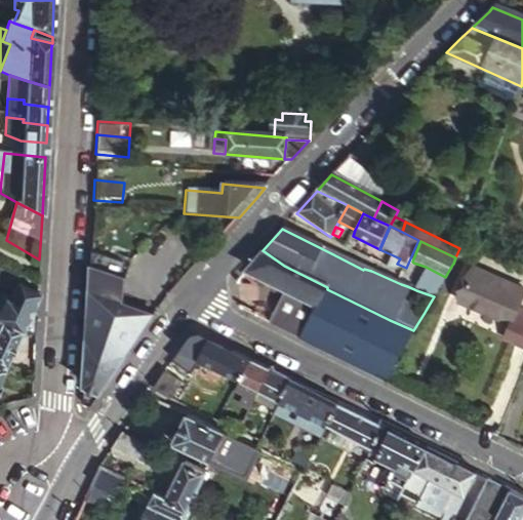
[(284,266),(263,250),(248,266),(245,271),(284,290),(314,306),(327,289),(327,287),(290,269),(284,266)]
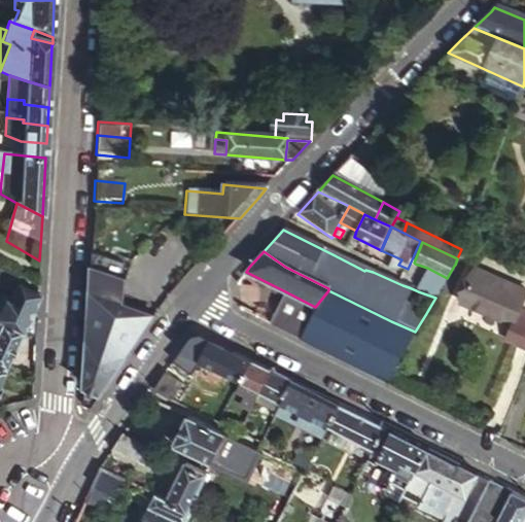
[(447,278),(427,268),(416,290),(418,291),(435,298),(447,278)]
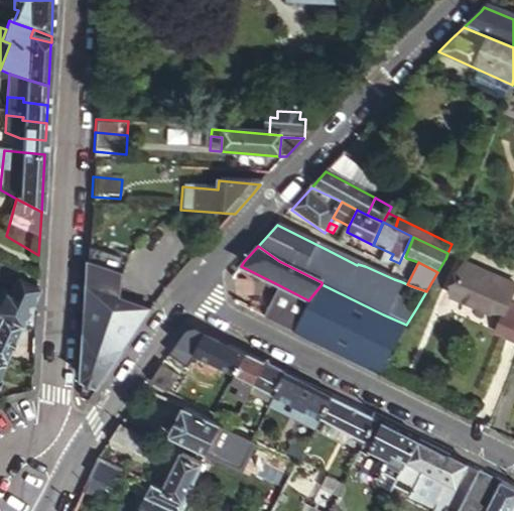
[(81,381),(96,392),(107,375),(139,328),(142,324),(113,310),(116,275),(88,263),(86,284),(82,357),(81,381)]
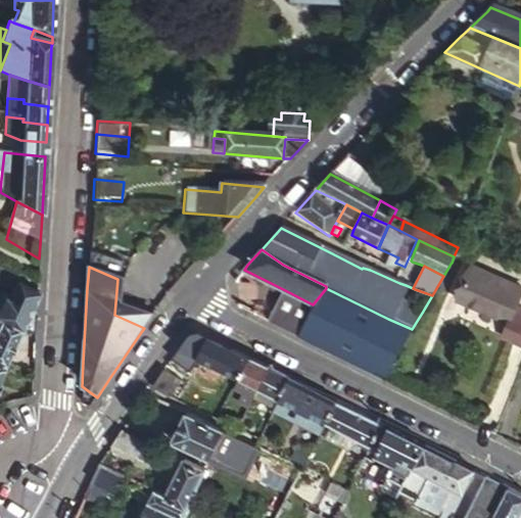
[(520,303),(520,293),(471,272),(458,305),(512,328),(520,303)]
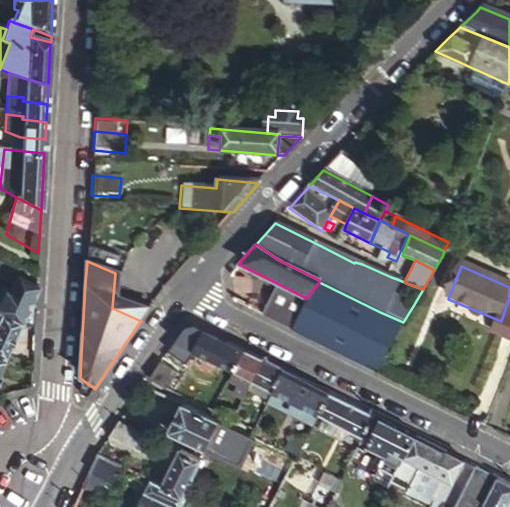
[(0,316),(18,326),(36,287),(7,273),(0,287),(0,316)]
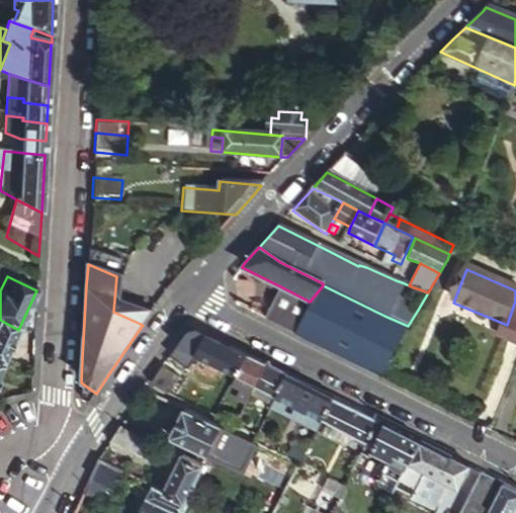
[(306,343),(376,378),(408,326),(384,316),(323,285),(310,302),(294,337),(306,343)]
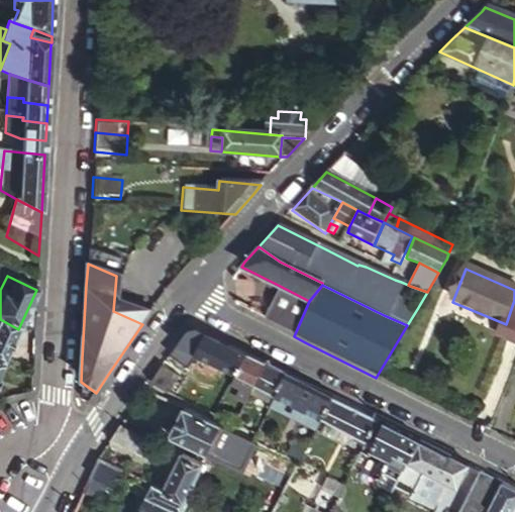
[(309,301),(280,286),(263,320),(293,335),(292,335),(294,336),(309,301)]
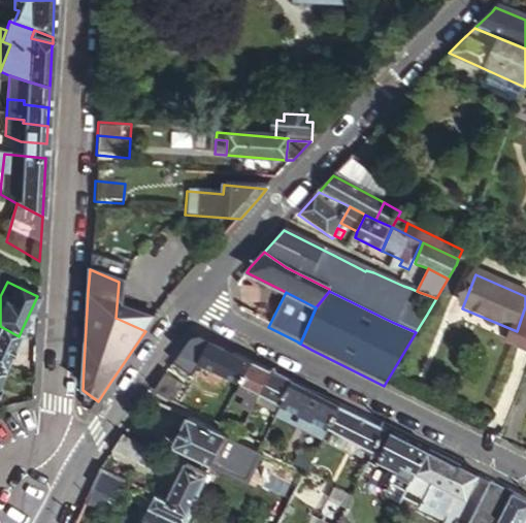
[(0,370),(2,371),(19,336),(0,326),(0,370)]
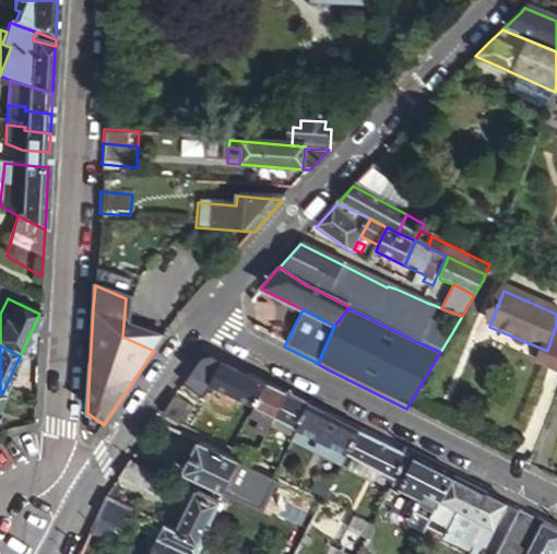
[(264,382),(222,362),(211,384),(253,405),(264,382)]
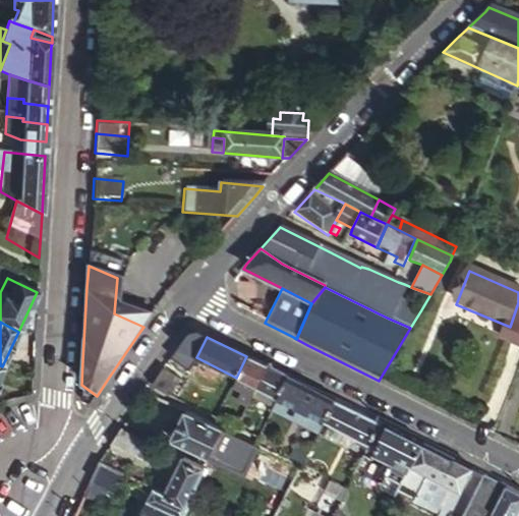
[(246,356),(236,378),(237,378),(255,388),(256,388),(267,366),(246,356)]
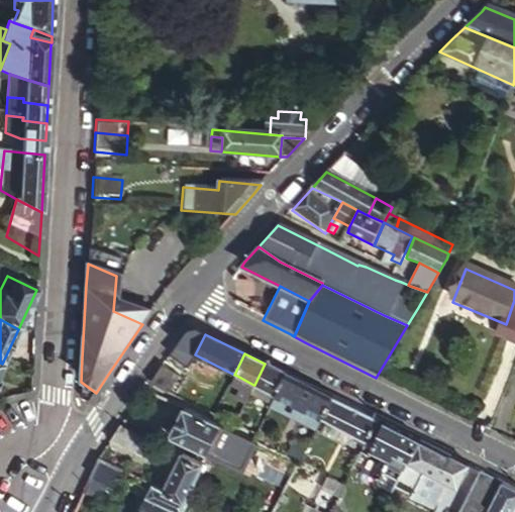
[(265,364),(254,385),(256,386),(276,396),(287,375),(265,364)]
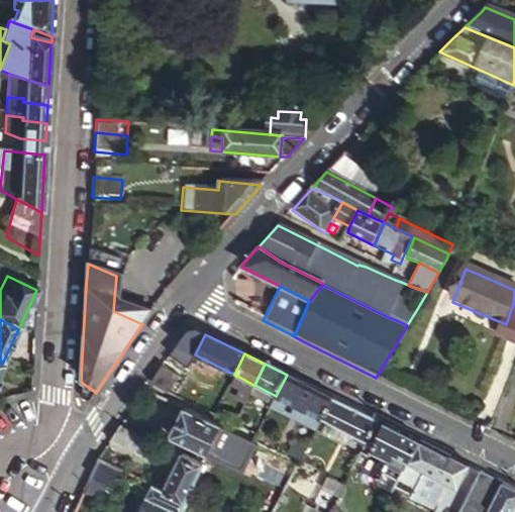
[(159,371),(148,385),(169,394),(174,384),(178,378),(162,367),(159,371)]
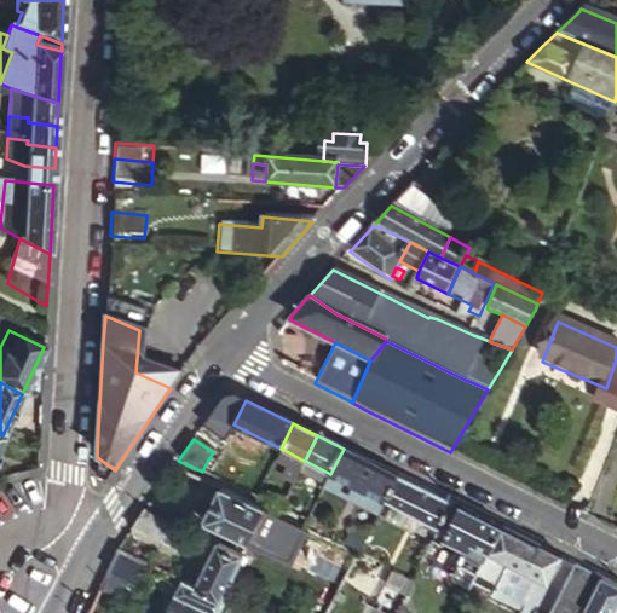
[(304,461),(282,449),(276,462),(287,468),(281,479),(293,485),(304,461)]
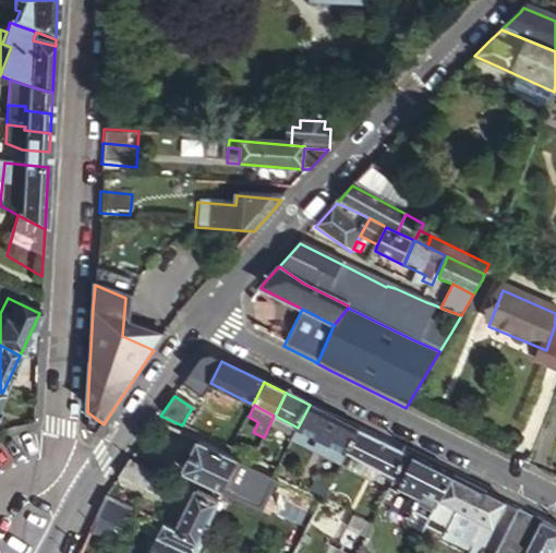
[(360,430),(310,405),(298,428),(349,453),(360,430)]
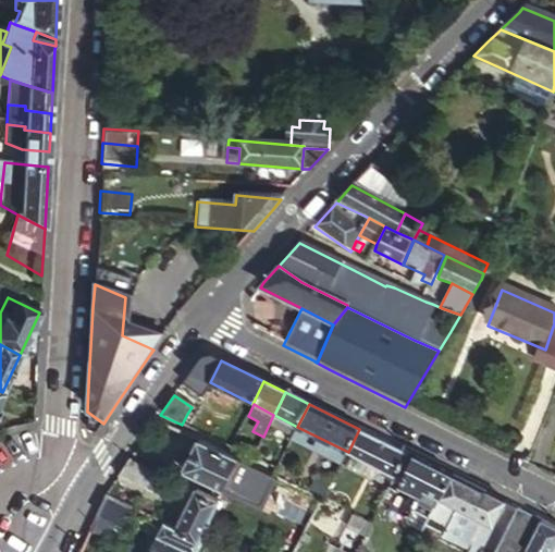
[(200,433),(206,422),(187,414),(182,425),(200,433)]
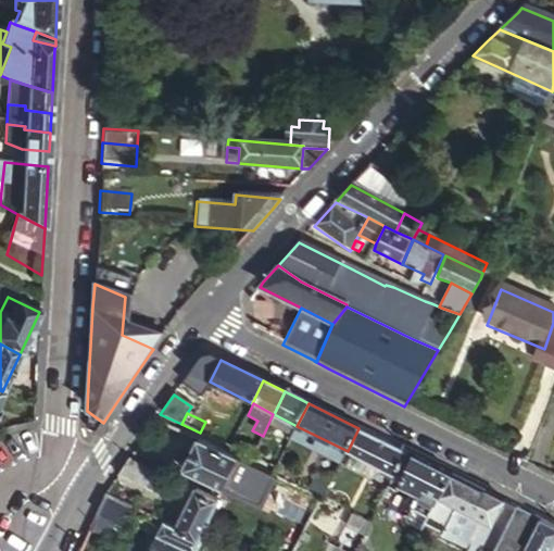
[(297,426),(276,415),(271,425),(291,436),(292,436),(297,426)]
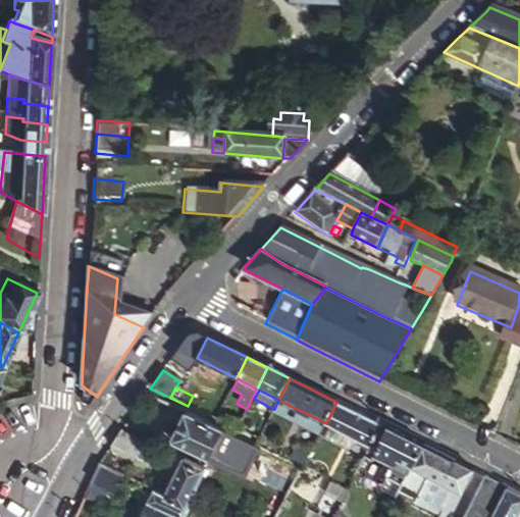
[(381,424),(336,402),(326,423),(356,438),(361,442),(359,445),(368,450),(381,424)]
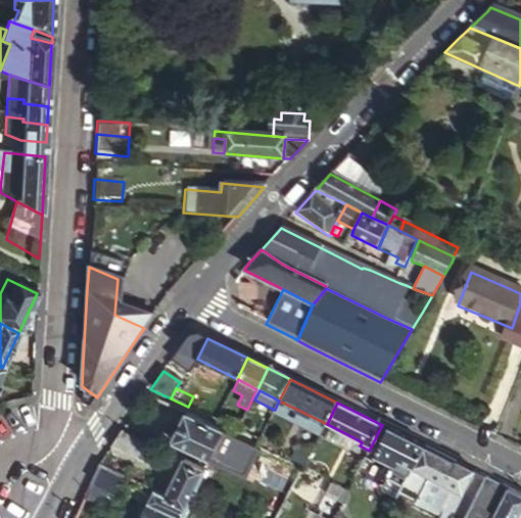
[(222,432),(223,430),(212,425),(186,413),(173,443),(208,461),(217,442),(233,450),(237,440),(222,432)]
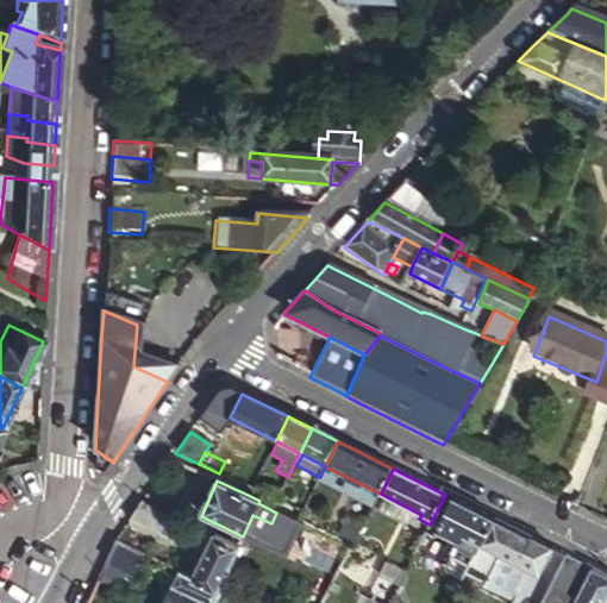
[(280,502),(282,496),(269,489),(267,496),(280,502)]
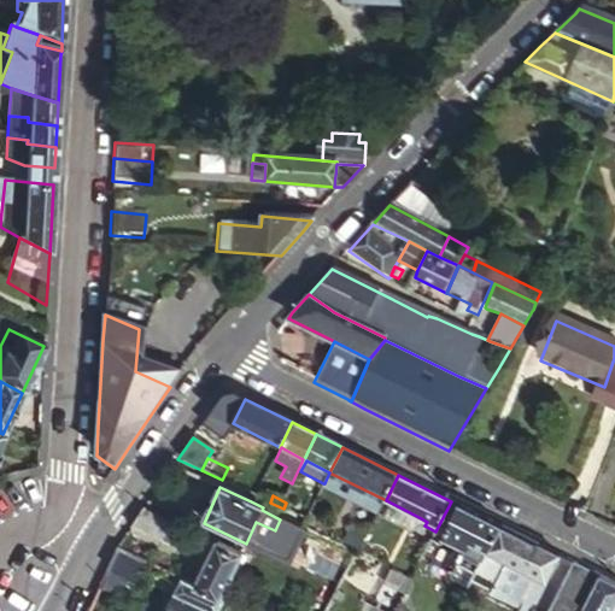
[(421,518),(386,500),(378,516),(414,534),(421,518)]
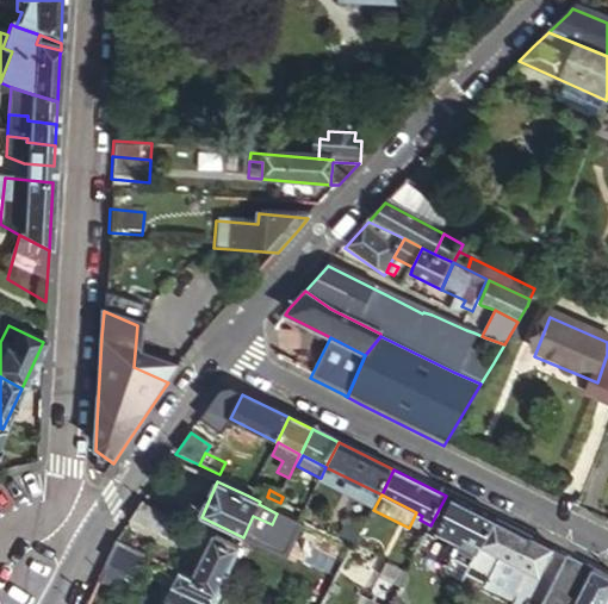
[(461,583),(465,576),(494,522),(495,520),(453,499),(435,534),(457,545),(442,573),(461,584),(461,583)]
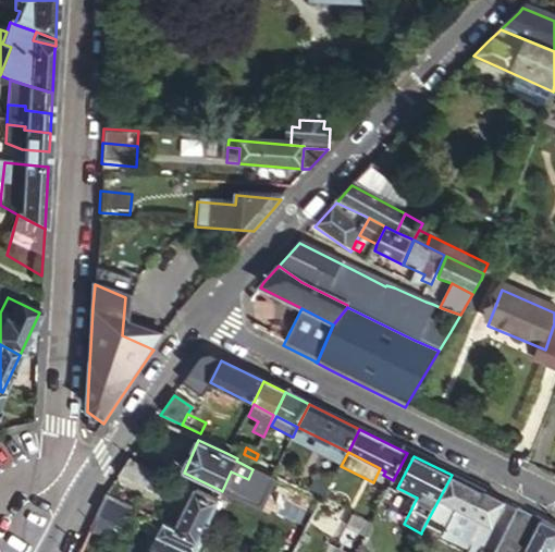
[(169,499),(176,482),(130,460),(119,476),(169,499)]
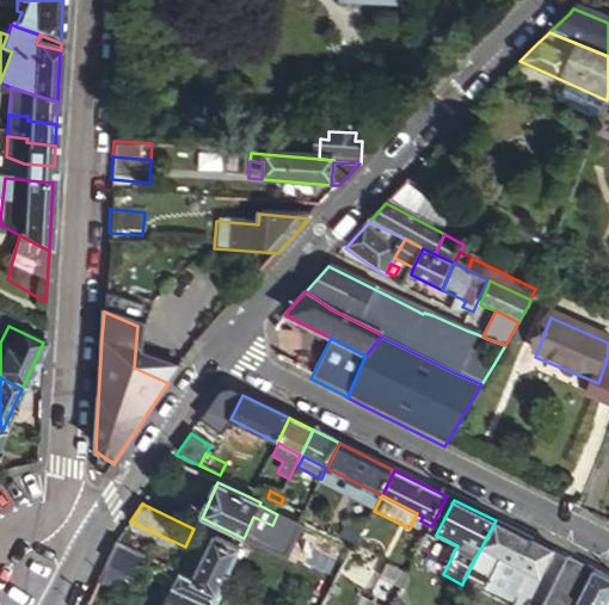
[(355,548),(369,520),(352,512),(338,539),(354,547),(355,548)]
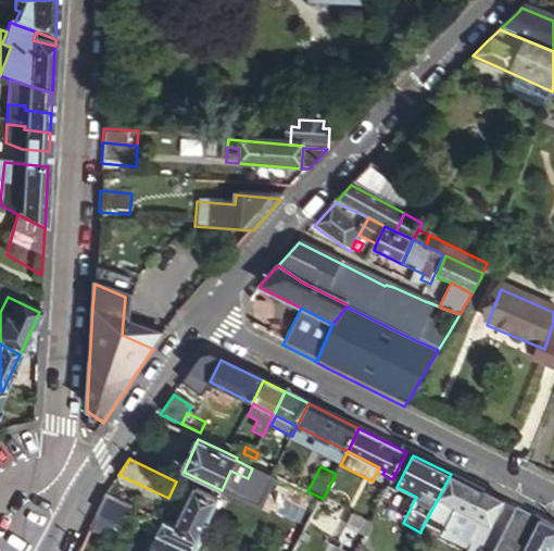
[(486,493),(450,476),(424,525),(464,546),(478,518),(492,525),(504,502),(486,492),(486,493)]
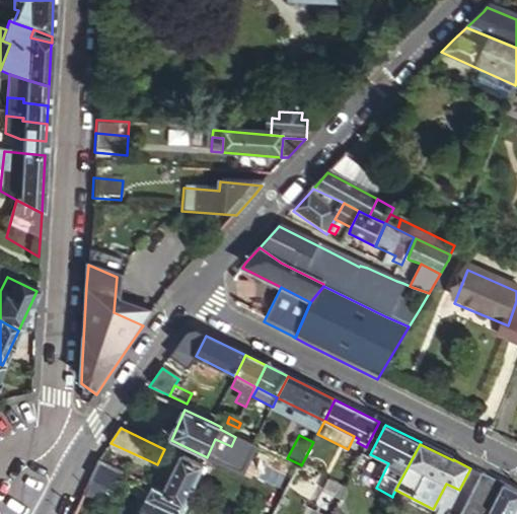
[(163,492),(190,503),(195,505),(197,499),(189,495),(203,467),(180,456),(163,492)]
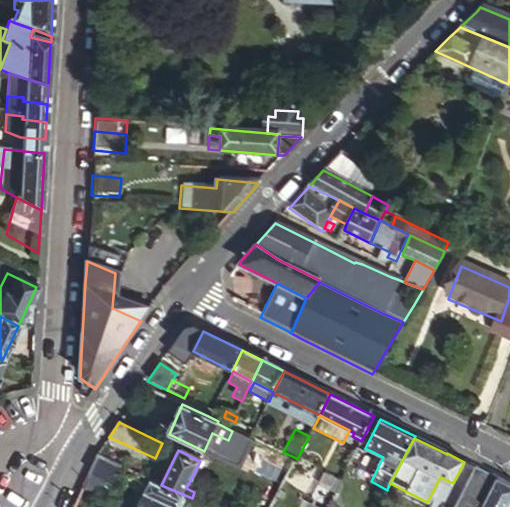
[(112,485),(122,466),(96,454),(81,490),(95,498),(104,481),(112,485)]
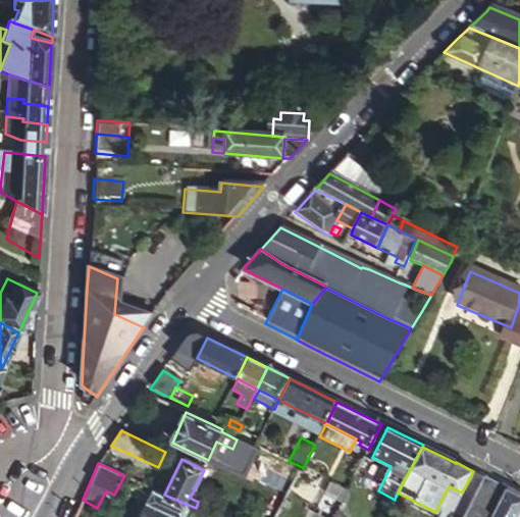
[(296,474),(299,468),(293,465),(291,471),(296,474)]
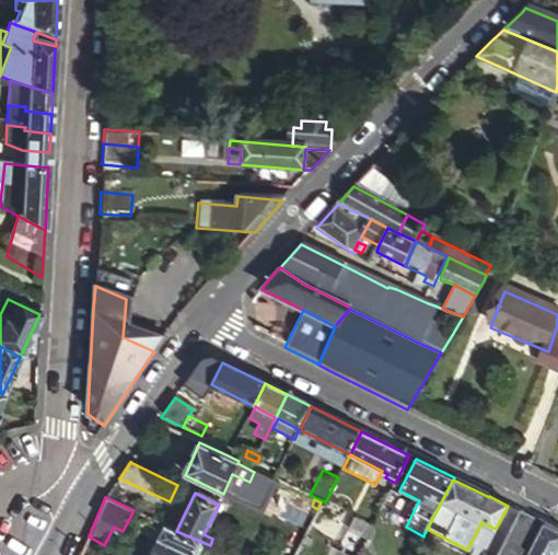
[(544,524),(521,513),(500,554),(529,554),(530,552),(544,524)]
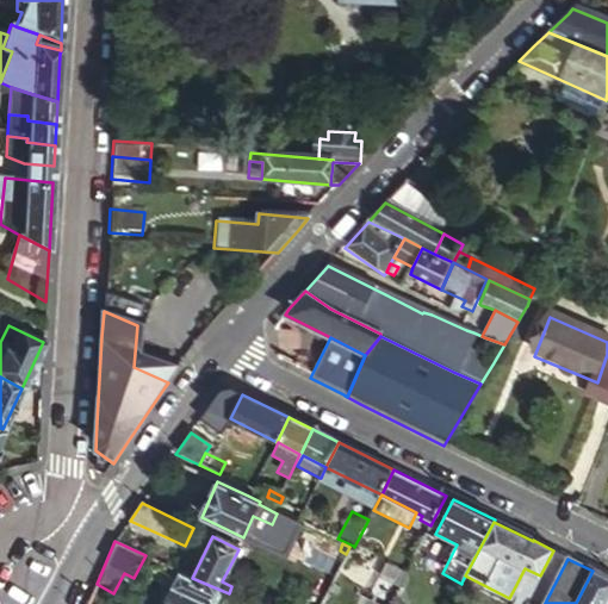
[(216,603),(222,592),(223,591),(192,578),(179,571),(162,603),(216,603)]
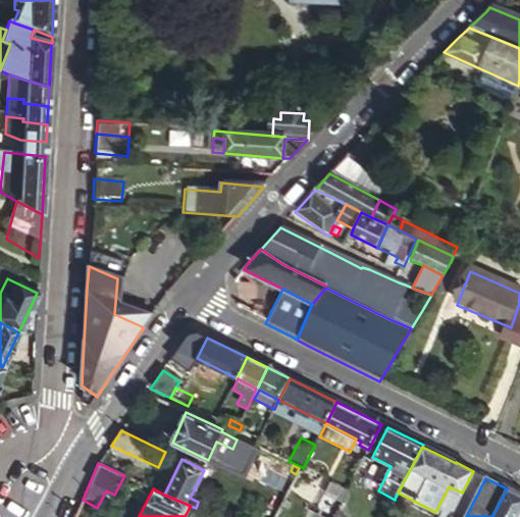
[(519,516),(519,494),(507,488),(494,514),(498,516),(519,516)]
